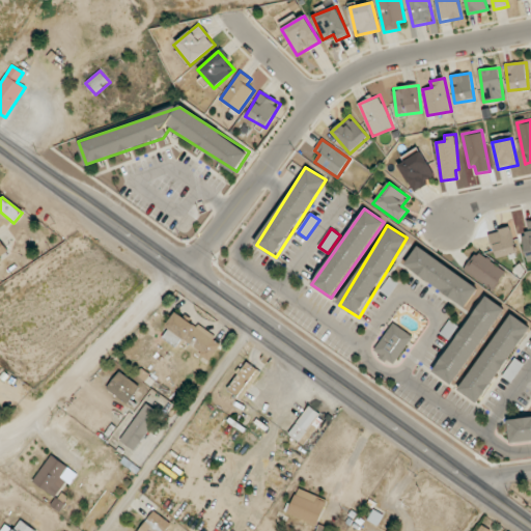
[(495,258),(516,253),(512,228),(490,232),(495,258)]
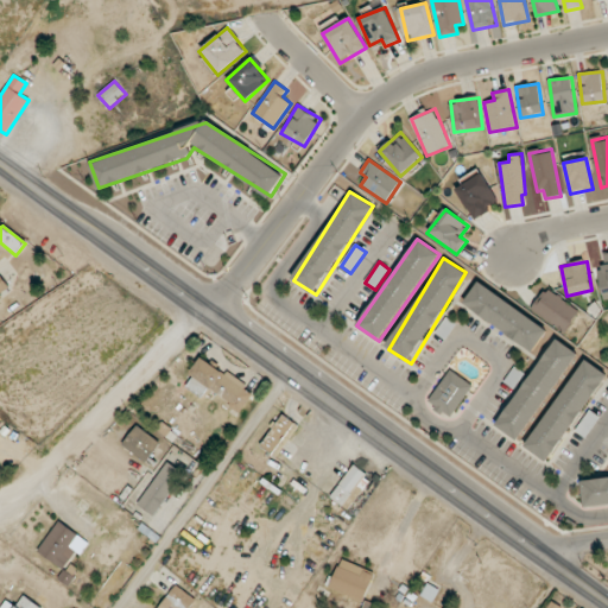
[(0,274),(0,296),(11,289),(0,274)]
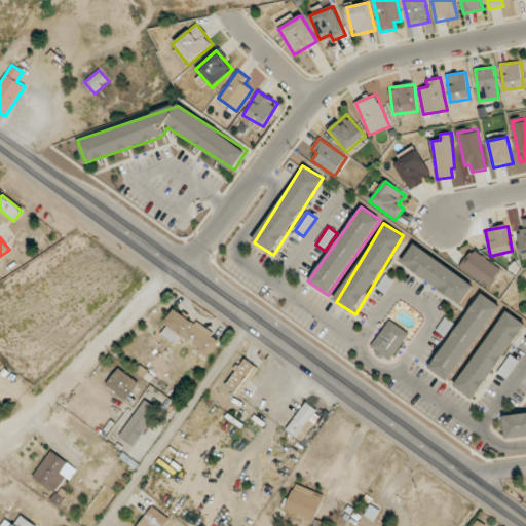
[(474,286),(413,245),(400,264),(461,304),(474,286)]
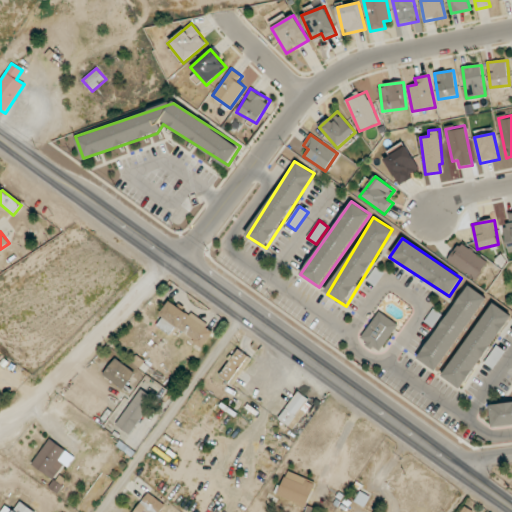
[(447,261),(475,281),(488,262),(460,243),(447,261)]
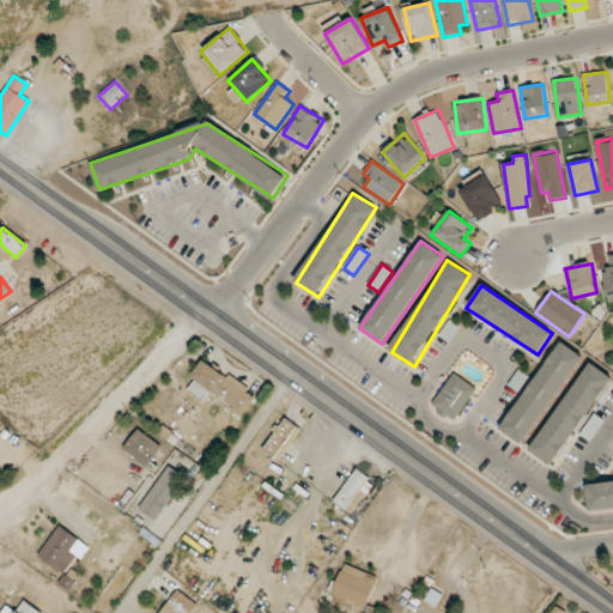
[(581,354),(558,340),(503,431),(526,445),(581,354)]
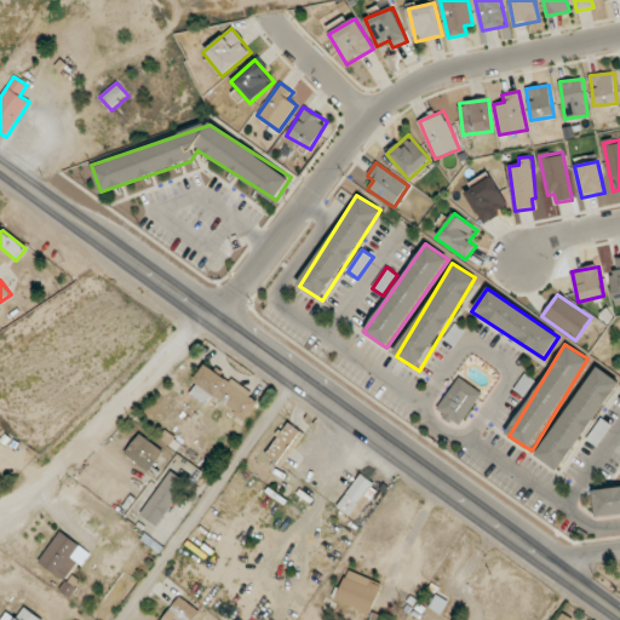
[(205,363),(193,383),(196,385),(190,395),(206,405),(211,397),(246,420),(259,400),(205,363)]
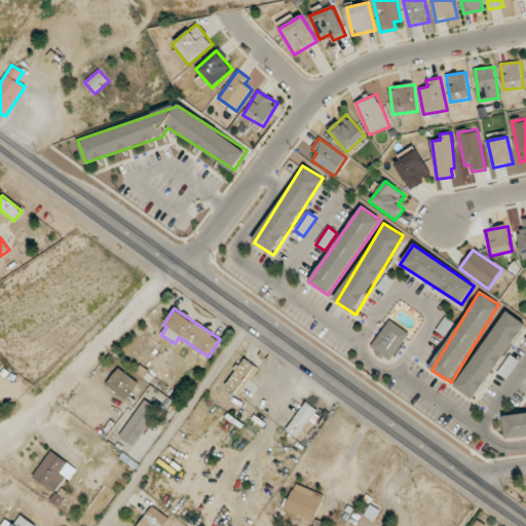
[(524,324),(505,310),(455,387),(474,400),(524,324)]
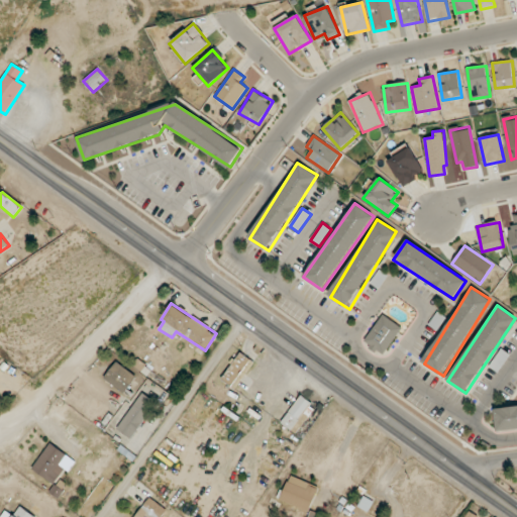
[(448,319),(437,311),(428,325),(439,333),(448,319)]
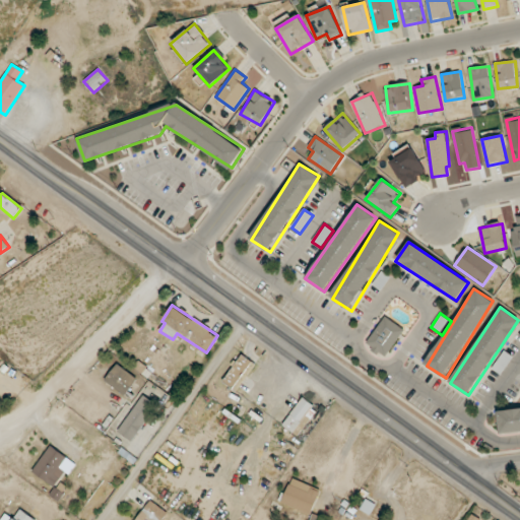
[(387,359),(404,328),(383,317),(367,346),(387,359)]
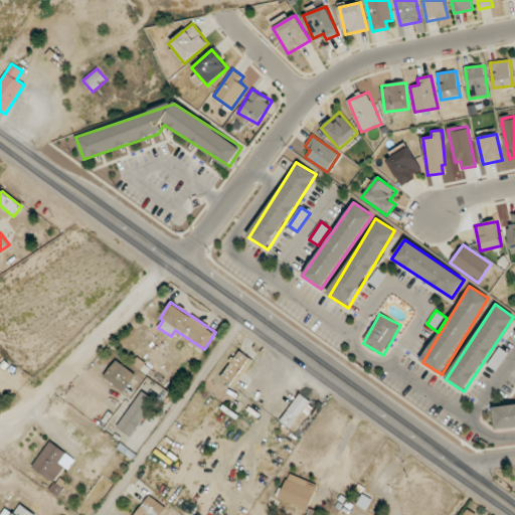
[(508,353),(498,347),(488,366),(497,371),(508,353)]
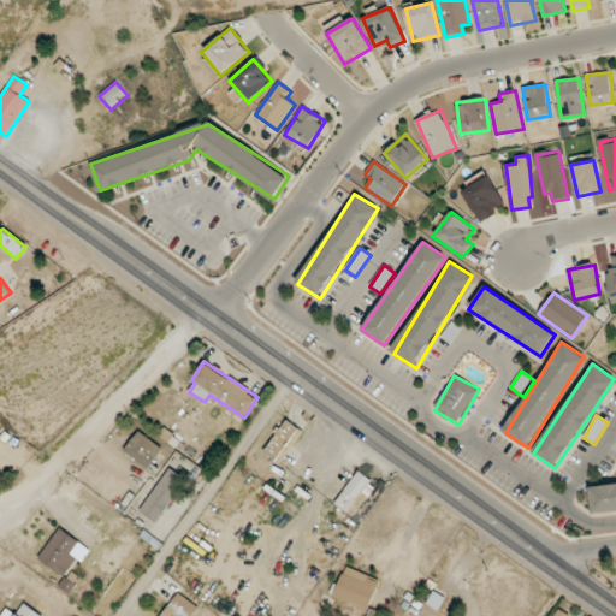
[(297,428),(285,420),(265,452),(277,460),(297,428)]
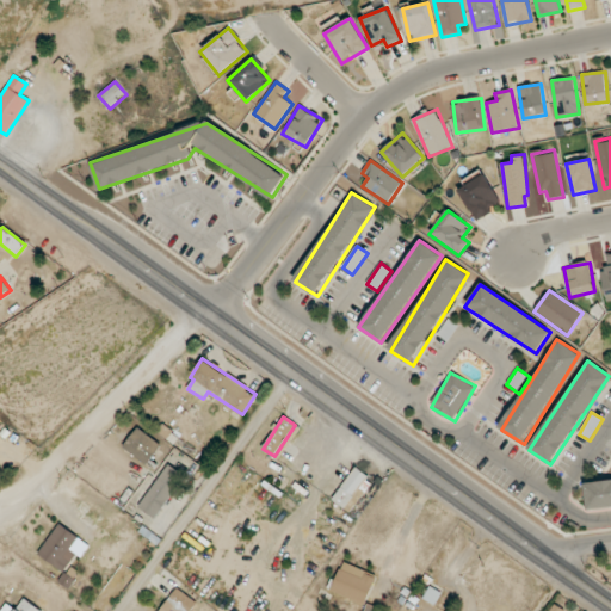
[(147,464),(161,445),(137,427),(123,446),(147,464)]
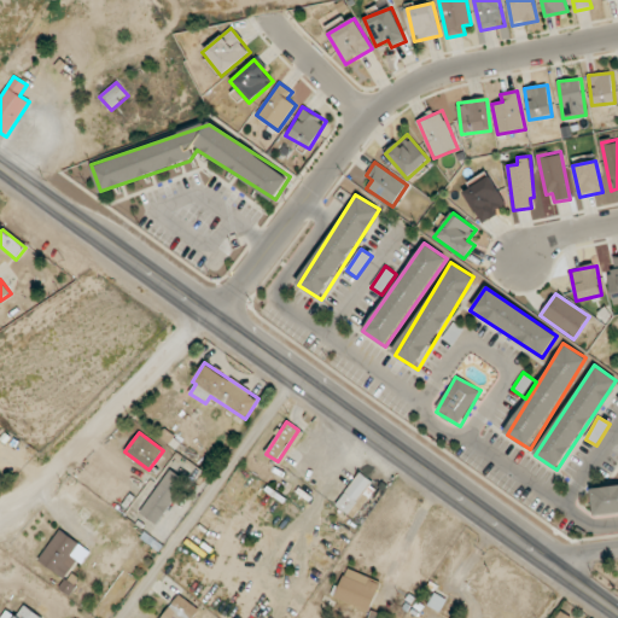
[(157,525),(187,482),(170,470),(140,513),(157,525)]
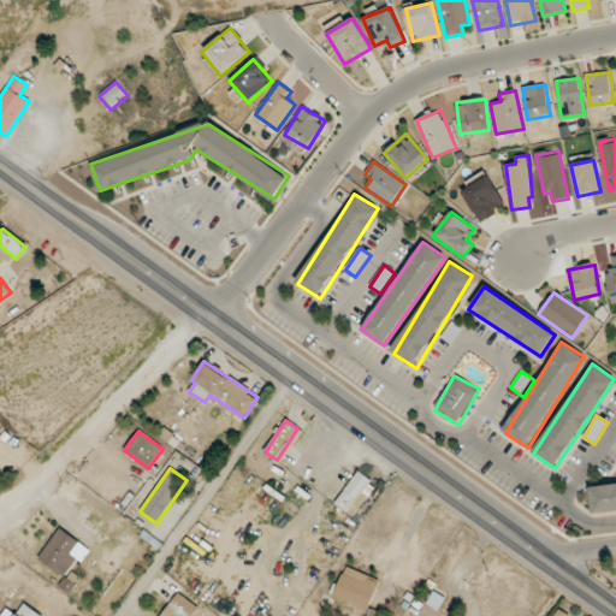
[(335,503),(353,517),(377,486),(359,473),(335,503)]
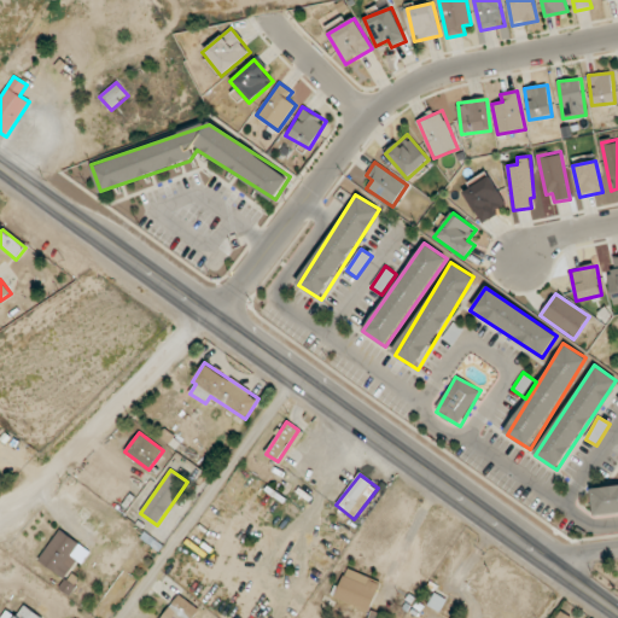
[(617,484),(592,487),(594,514),(617,512),(617,484)]
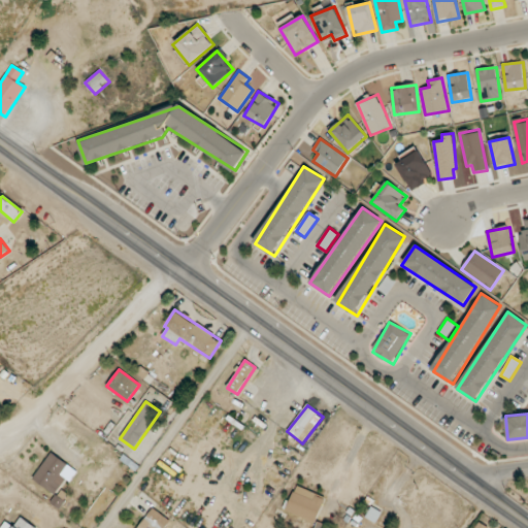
[(57,495),(65,480),(70,483),(77,470),(50,453),(33,481),(57,495)]
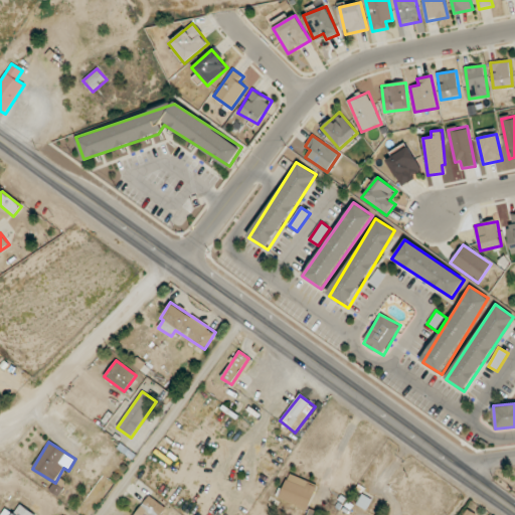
[(317,485),(288,475),(280,499),(309,509),(317,485)]
